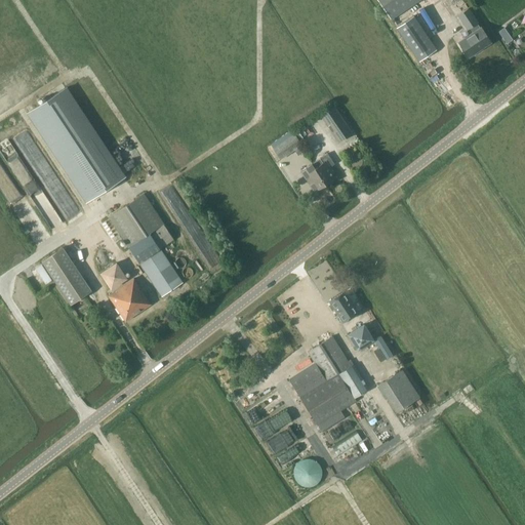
[(376,0),(390,19),(417,0),(376,0)]
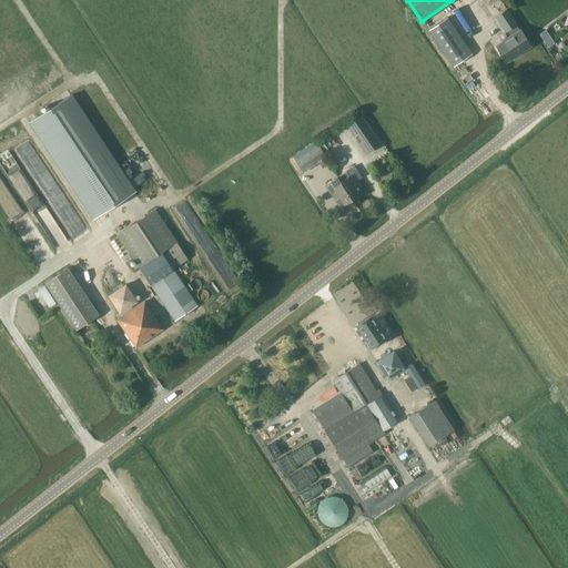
[(530,46),(519,30),(506,9),(495,17),(505,31),(506,30),(510,36),(496,46),(507,61),(530,46)]
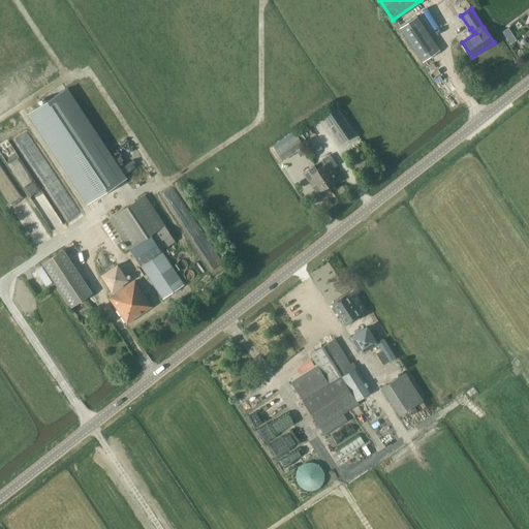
[(422,62),(439,50),(416,17),(399,28),(422,62)]
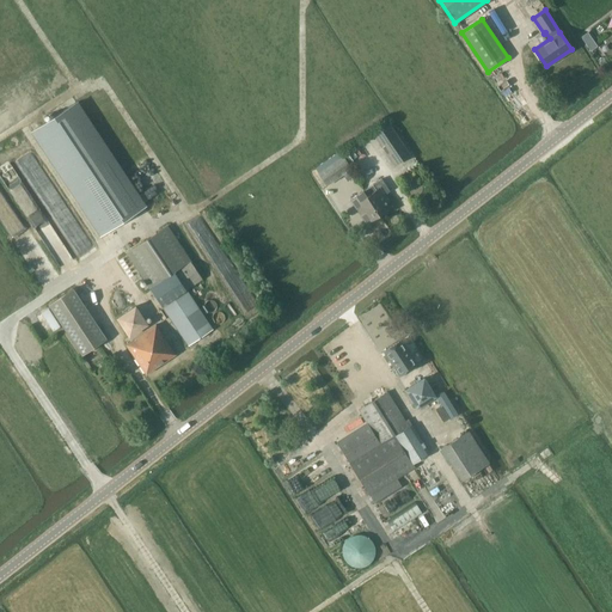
[(586,44),(592,40),(587,32),(581,37),(586,44)]
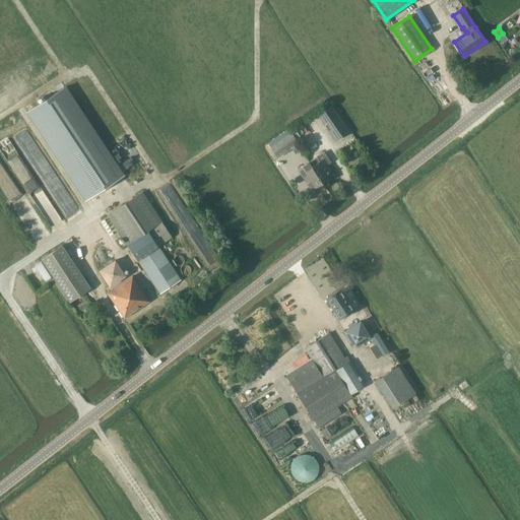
[(122,175),(64,86),(27,111),(86,199),(122,175)]
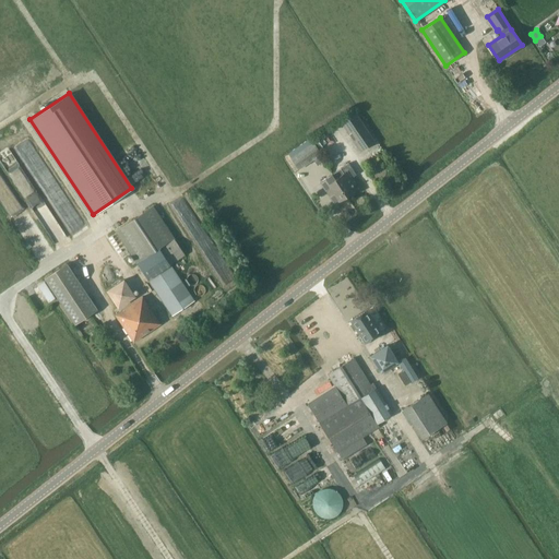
[(341,121),(360,151),(373,142),(354,113),(341,121)]
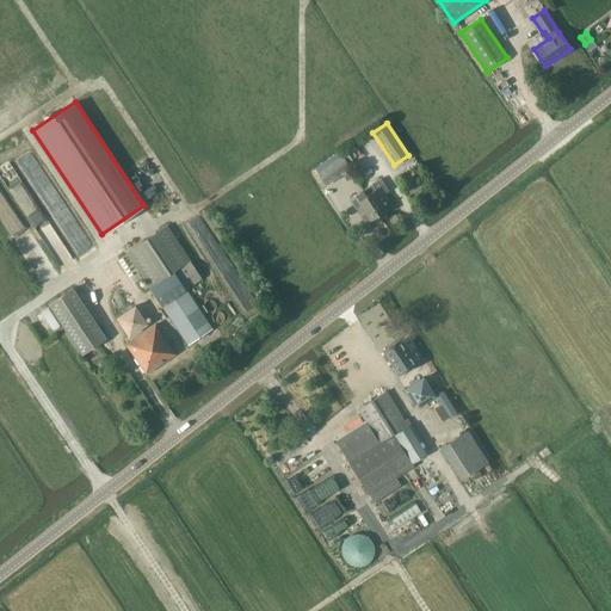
[(326,184),(350,168),(343,156),(319,173),(326,184)]
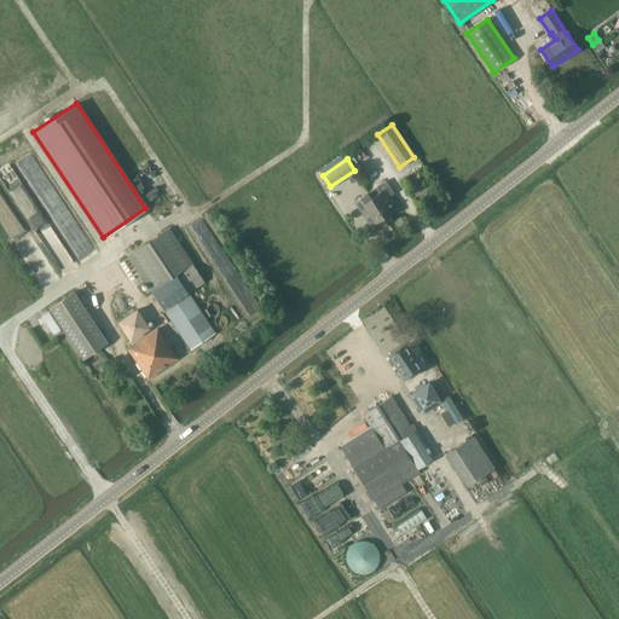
[(71,219),(41,163),(27,172),(36,190),(45,185),(51,197),(45,200),(57,221),(64,218),(67,223),(71,219)]
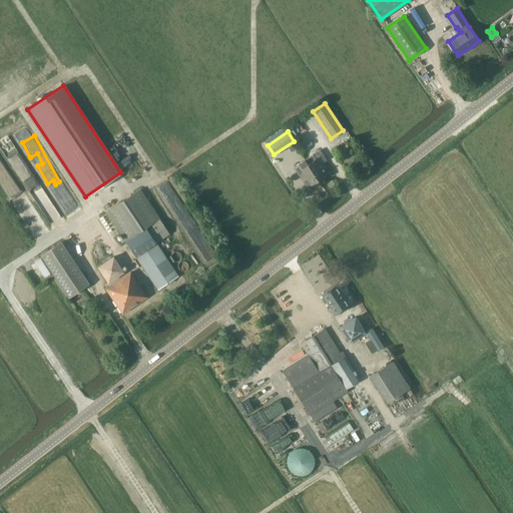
[(307,164),(316,177),(326,171),(320,161),(325,157),(319,149),(312,154),(315,159),(307,164)]
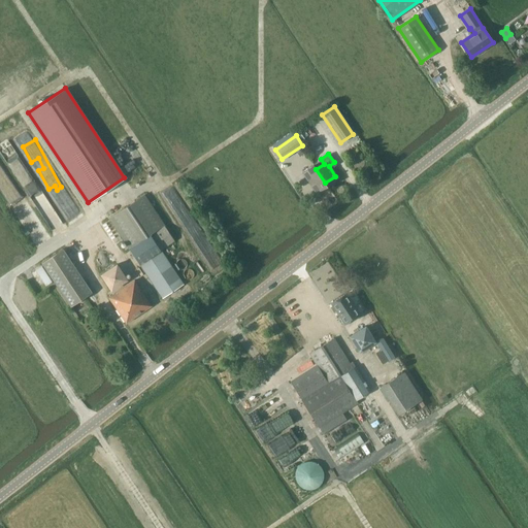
[(361,155),(352,162),(356,167),(365,160),(361,155)]
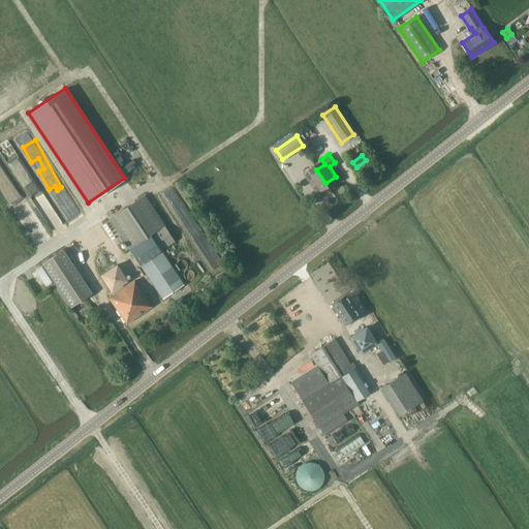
[(313,164),(303,172),(316,192),(328,185),(325,183),(316,169),(313,164)]
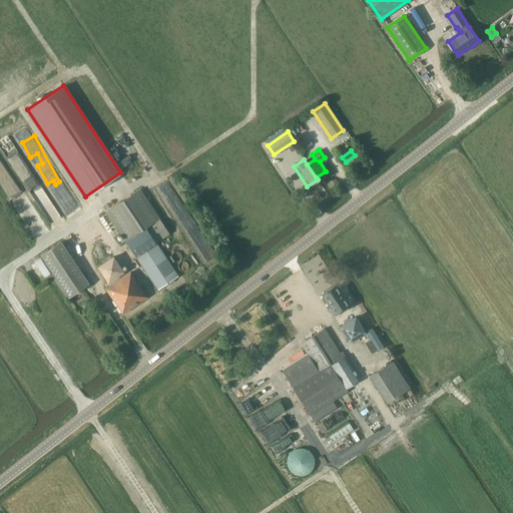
[(168,233),(159,218),(139,189),(106,211),(157,290),(177,277),(155,242),(168,233)]
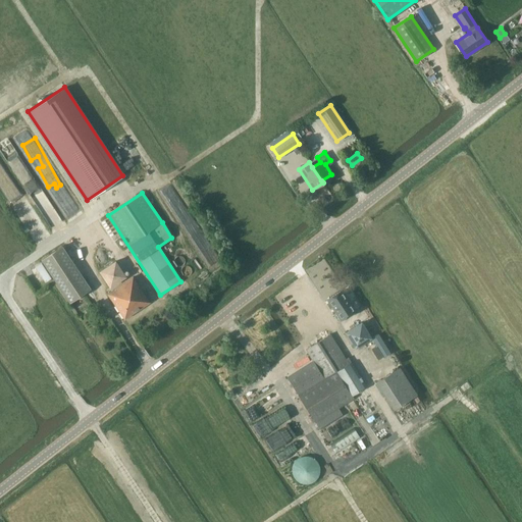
[(69,302),(90,289),(62,246),(42,259),(69,302)]
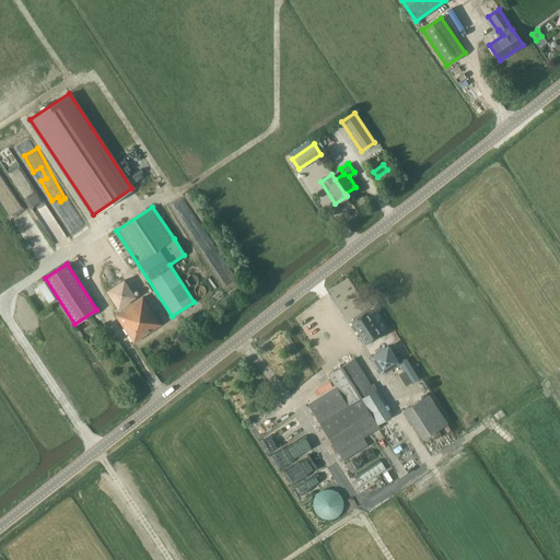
[(118,307),(135,296),(124,280),(107,291),(118,307)]
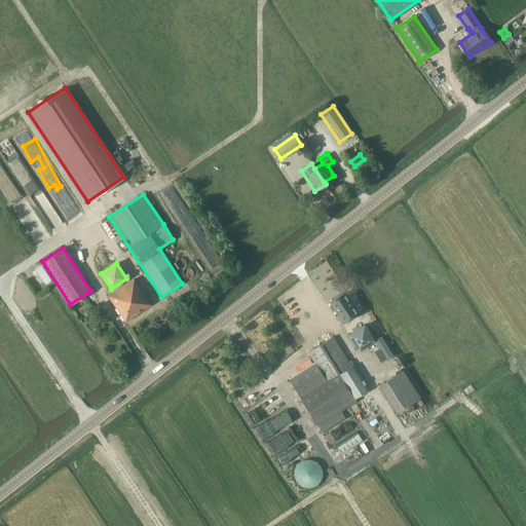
[(125,321),(150,304),(134,279),(108,296),(125,321)]
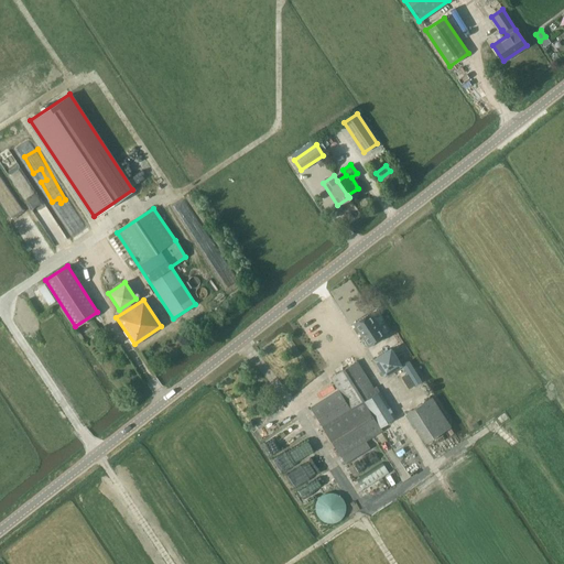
[(354,324),(368,346),(383,336),(369,314),(354,324)]
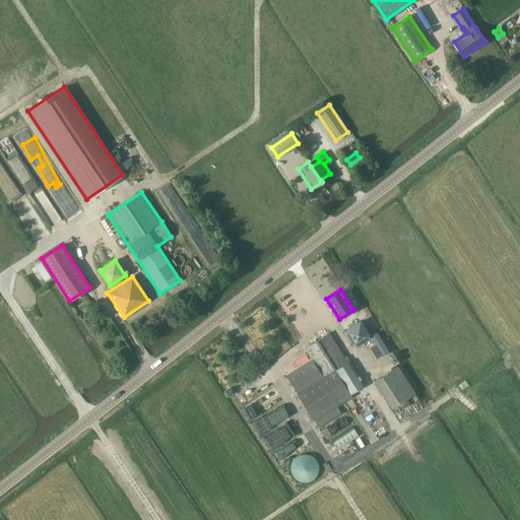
[(345,329),(353,343),(370,333),(361,319),(345,329)]
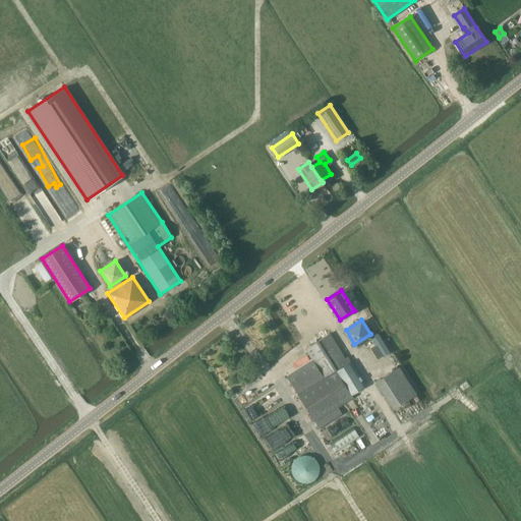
[(379,332),(371,336),(377,344),(371,347),(379,358),(391,351),(379,332)]
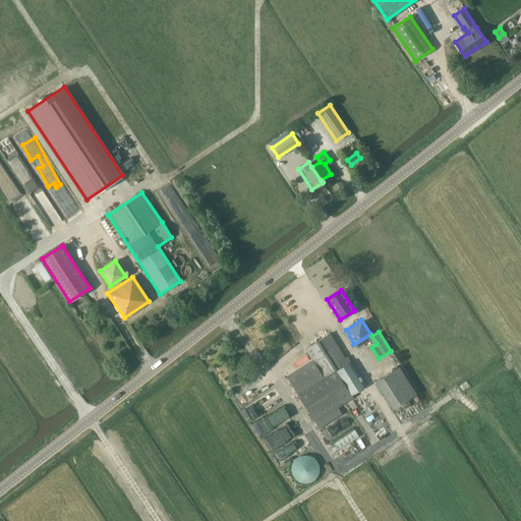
[(286,377),(297,394),(313,421),(351,398),(349,395),(364,386),(346,356),(344,358),(329,334),(304,349),(311,360),(286,377)]
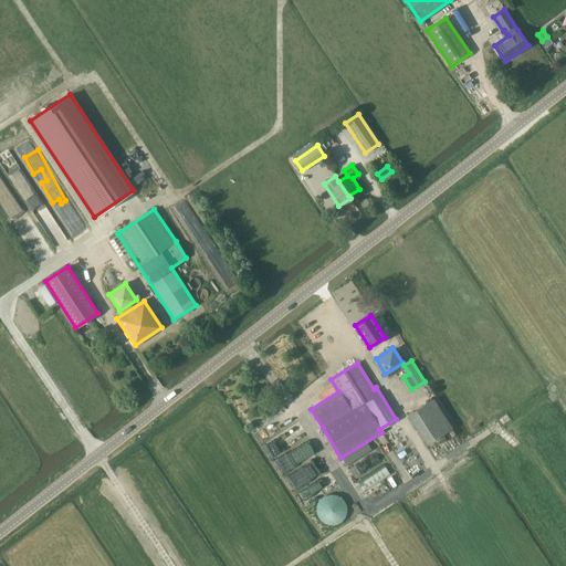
[(407,415),(427,444),(450,429),(431,399),(407,415)]
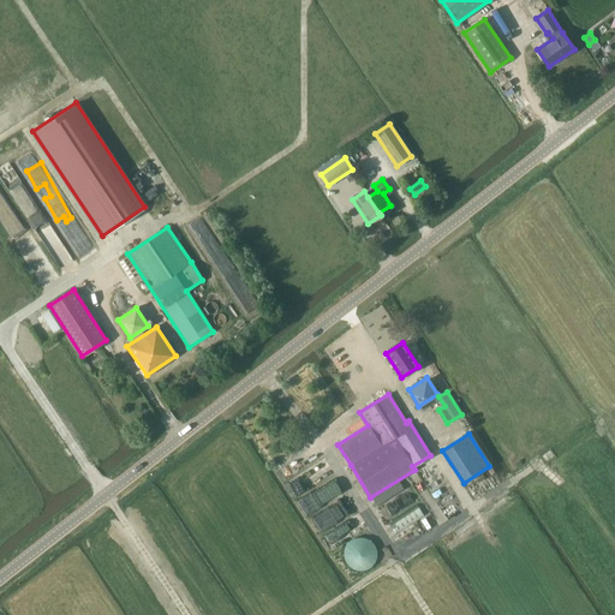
[(306,500),(311,508),(333,495),(328,487),(306,500)]
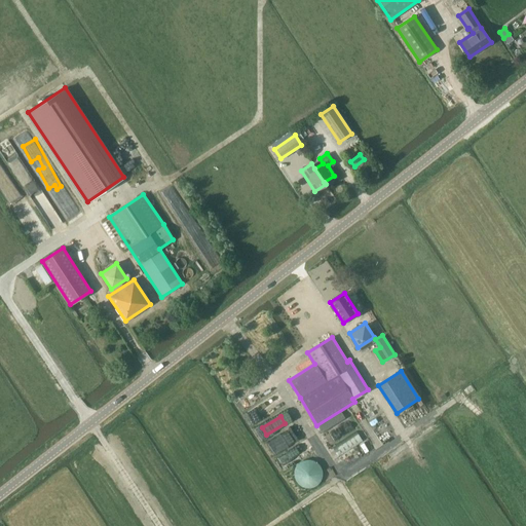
[(304,438),(300,427),(268,442),(273,451),(304,438)]
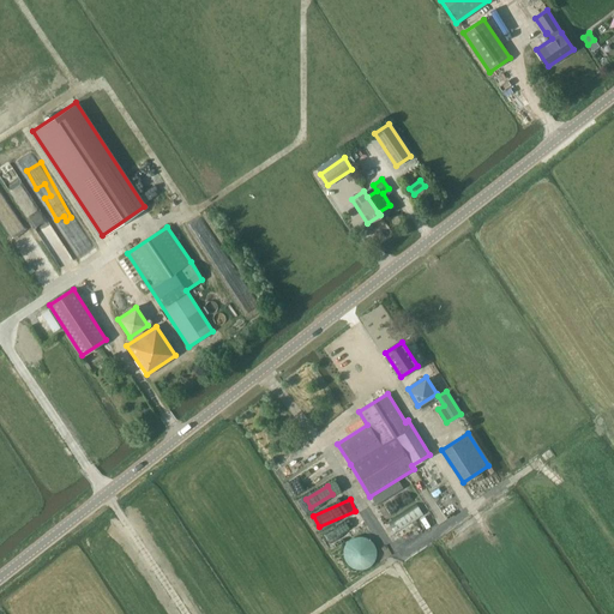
[(396,535),(425,516),(417,504),(389,523),(396,535)]
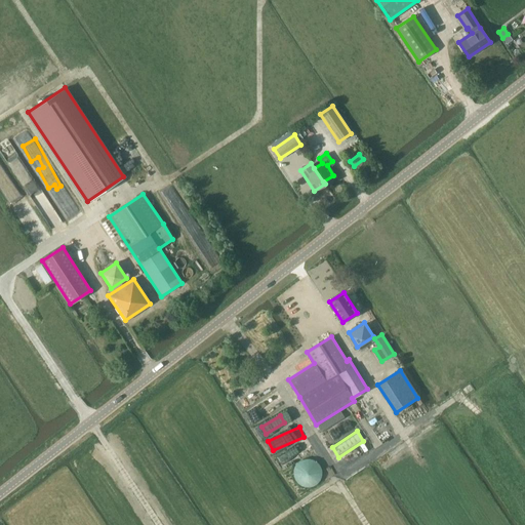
[(293,469),(293,471),(293,473),(293,476),(294,478),(295,480),(297,482),(299,483),(301,485),(305,485),(307,485),(310,485),(312,484),(314,483),(316,482),(318,480),(320,478),(321,476),(321,473),(321,471),(321,468),(320,466),(318,463),(317,461),(315,459),(312,458),(310,458),(307,457),(305,458),(301,459),(299,460),(297,461),(295,463),(294,466),(293,469)]
